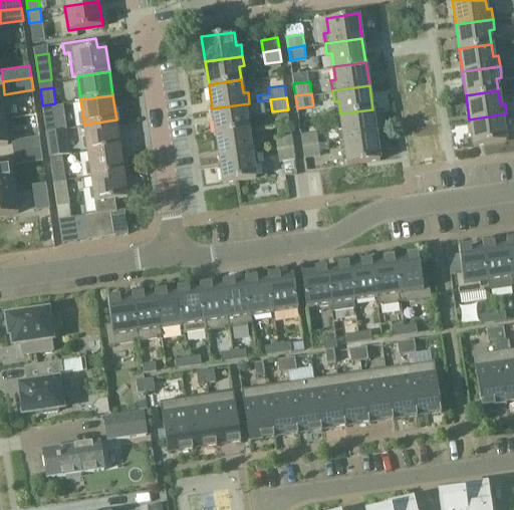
[(249,103),(212,108),(216,133),(248,128),(246,114),(251,113),(265,111),(264,100),(258,101),(249,103)]
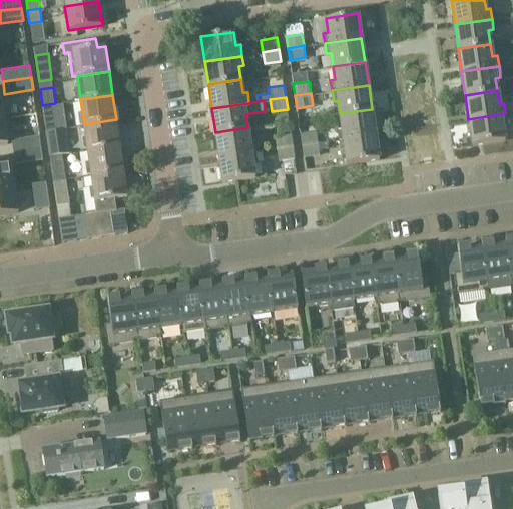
[(337,127),(339,138),(376,133),(372,109),(340,113),(342,126),(337,127)]
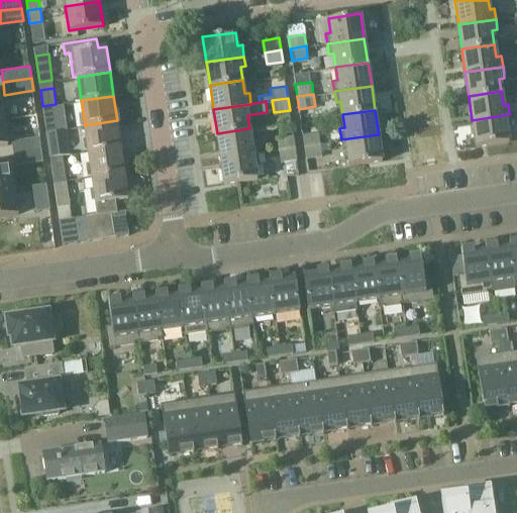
[(57,112),(43,114),(46,130),(59,129),(57,112)]
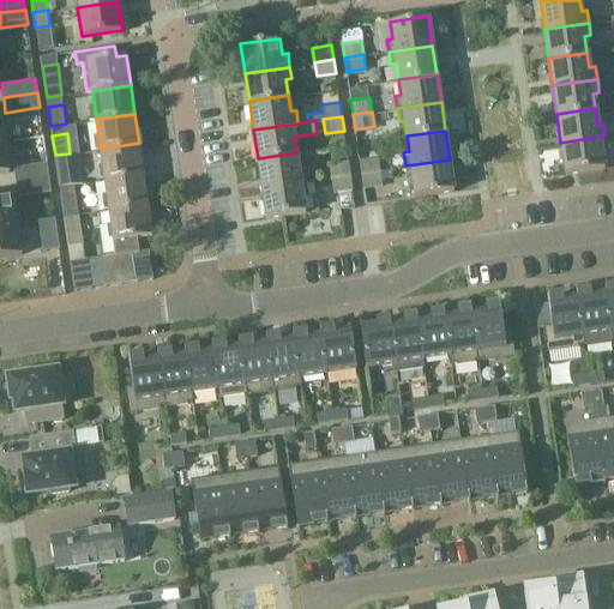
[(601,149),(607,149),(605,136),(560,143),(565,173),(605,167),(601,149)]
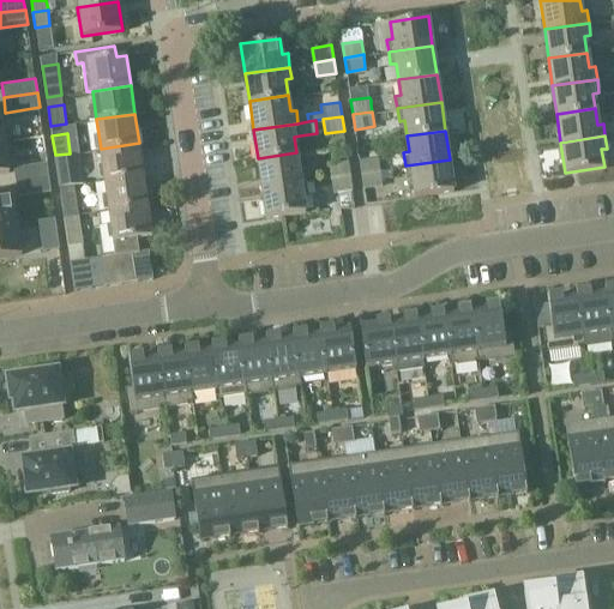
[(0,172),(10,170),(5,140),(0,140),(0,172)]
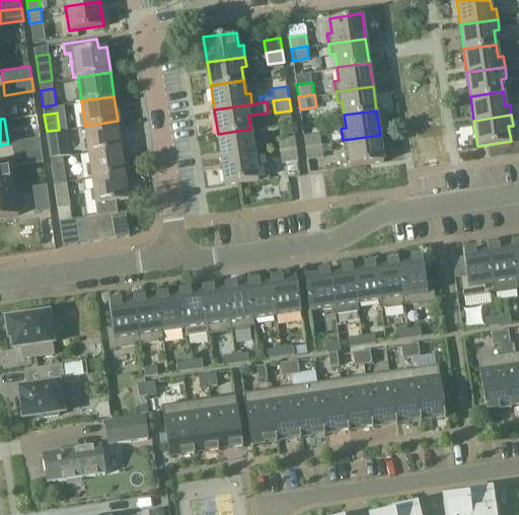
[(118,121),(85,126),(88,151),(121,146),(118,121)]
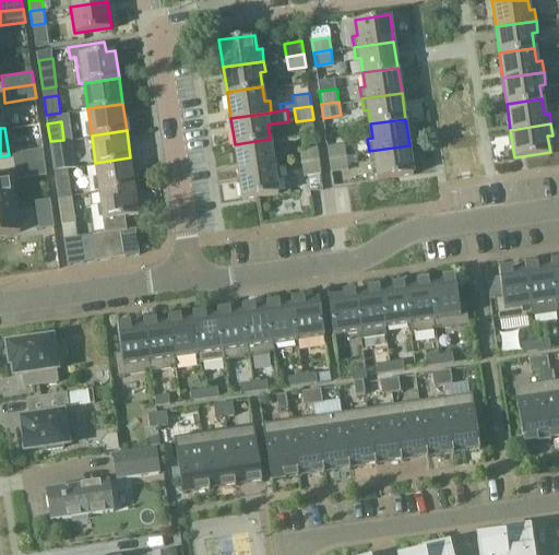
[(63,140),(50,141),(54,168),(76,165),(72,138),(63,140)]
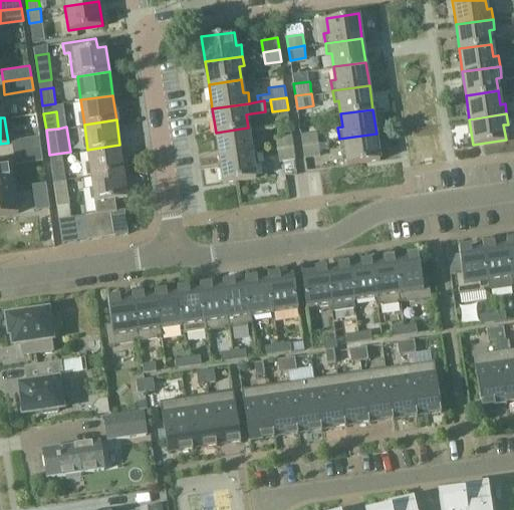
[(248,128),(216,133),(219,156),(256,151),(255,140),(250,140),(248,128)]
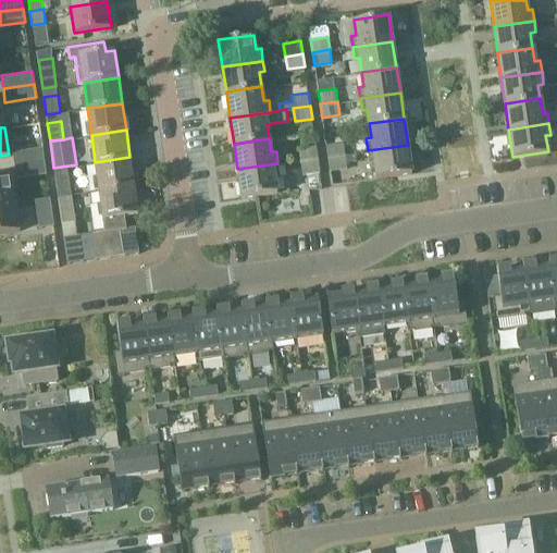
[(325,143),(327,156),(345,152),(343,139),(325,143)]
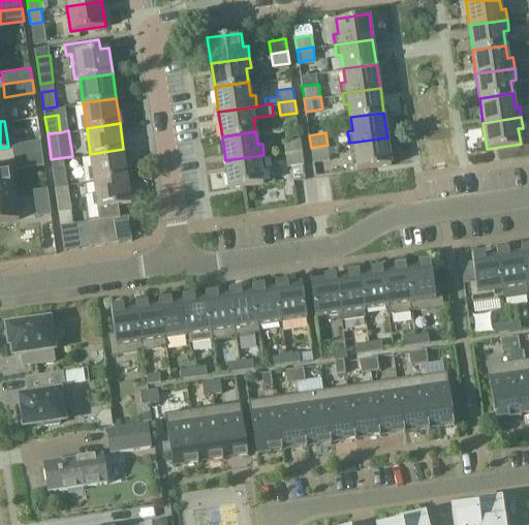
[(283,140),(285,152),(302,149),(300,136),(283,140)]
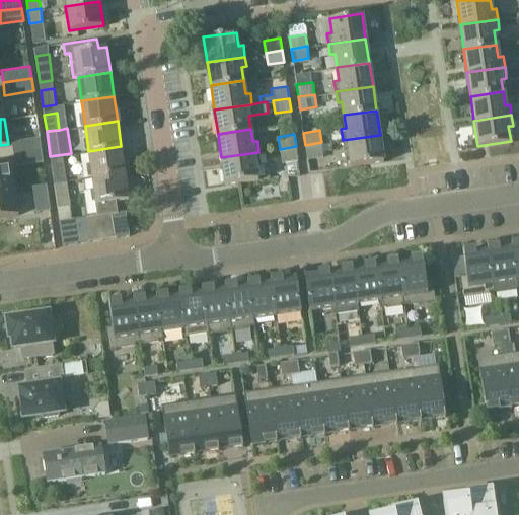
[(11,139),(13,152),(42,148),(40,135),(11,139)]
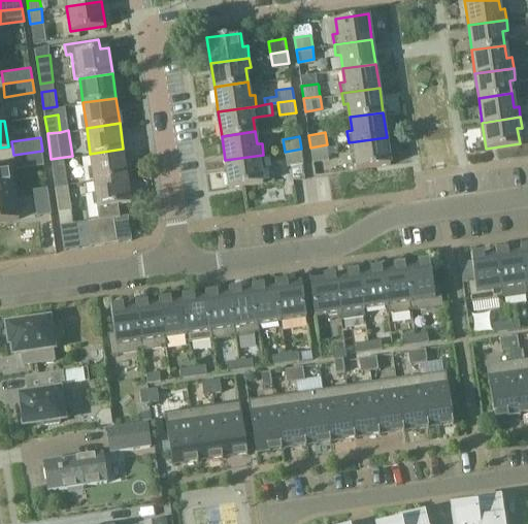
[(391,162),(387,137),(349,142),(350,153),(355,153),(357,167),(391,162)]
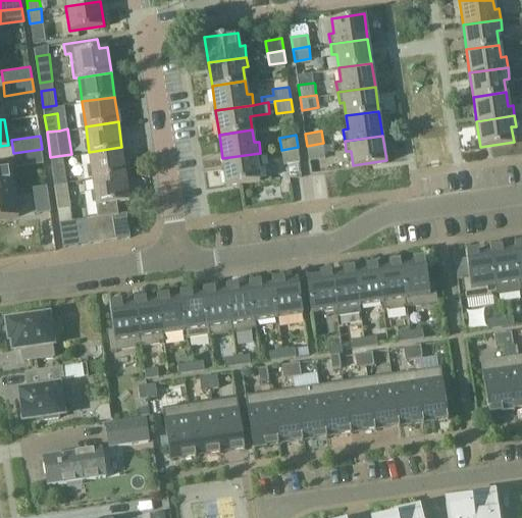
[(332,142),(323,143),(307,146),(309,158),(325,156),(324,151),(333,149),(332,142)]
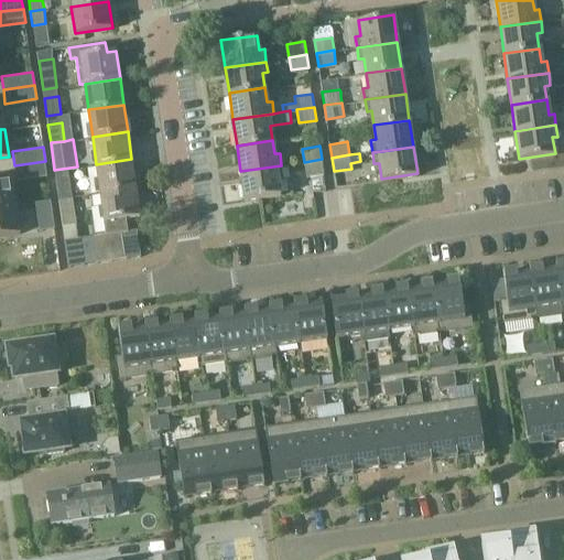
[(131,159),(96,164),(100,191),(136,185),(131,159)]
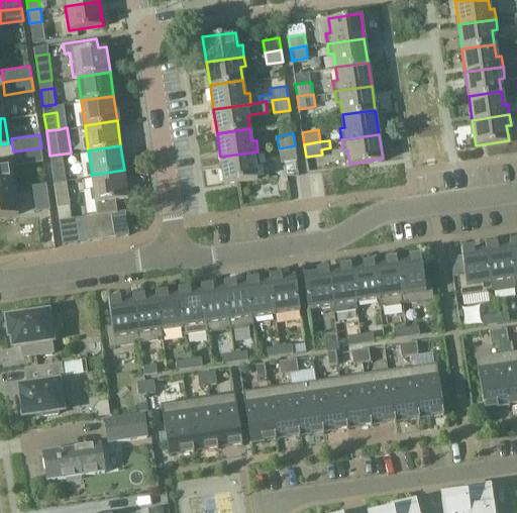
[(297,158),(295,145),(279,148),(281,160),(297,158)]
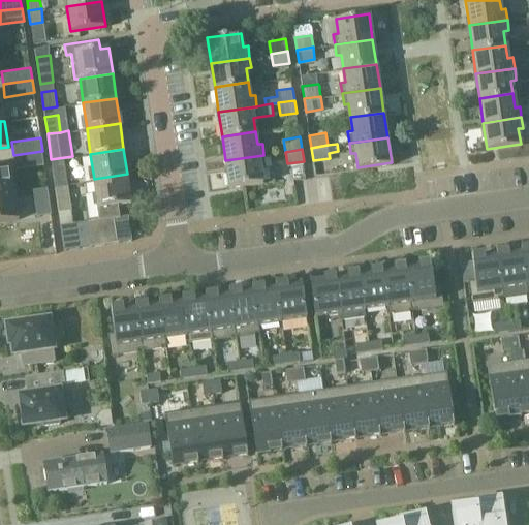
[(44,163),(42,151),(13,155),(16,167),(44,163)]
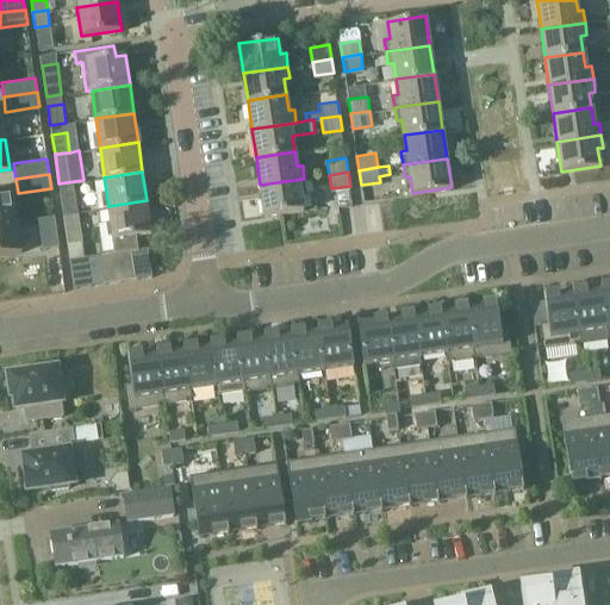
[(304,179),(260,185),(265,214),(281,212),(303,209),(300,191),(306,191),(304,179)]
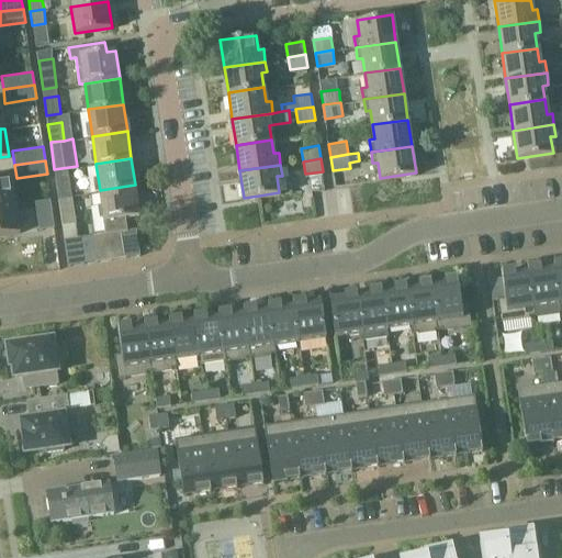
[(0,177),(0,204),(17,203),(12,176),(0,177)]
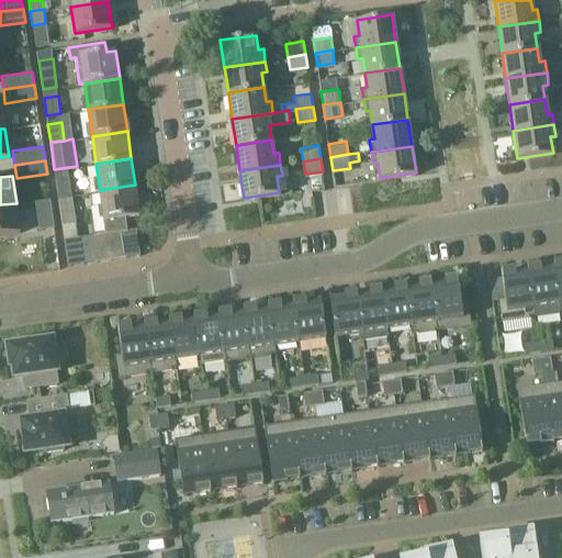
[(69,176),(55,178),(58,197),(72,194),(69,176)]
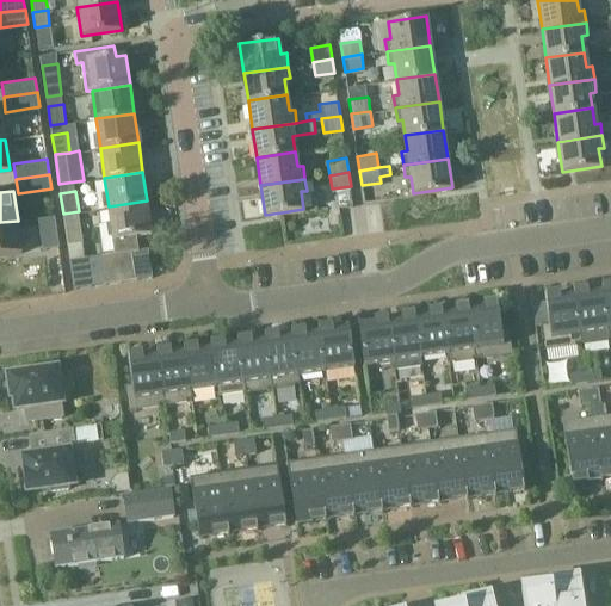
[(147,201),(109,206),(113,236),(115,252),(130,249),(130,251),(137,249),(135,234),(152,232),(147,201)]
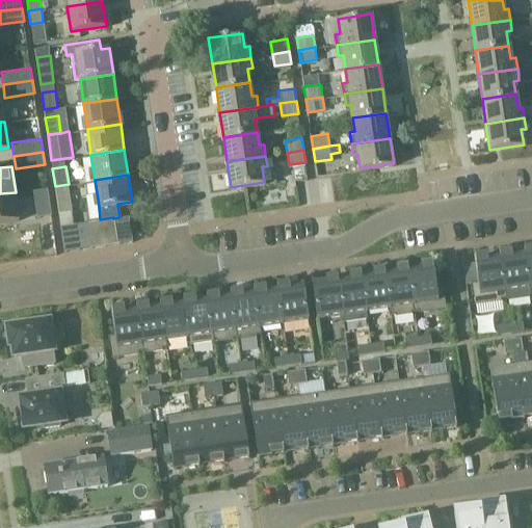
[(69,184),(55,186),(58,211),(60,225),(74,222),(72,210),(69,184)]
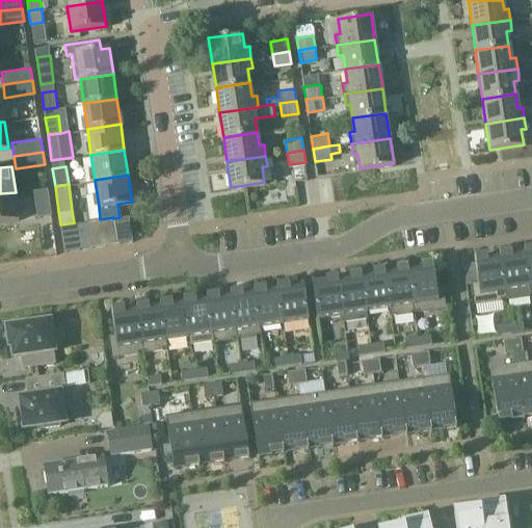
[(52,213),(48,187),(33,189),(36,215),(52,213)]
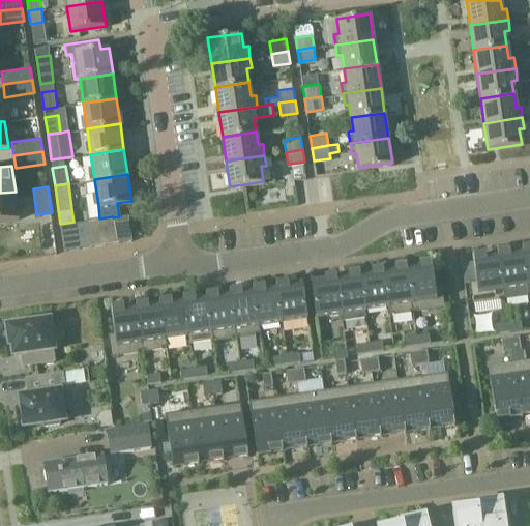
[(0,221),(19,217),(16,192),(0,193),(0,221)]
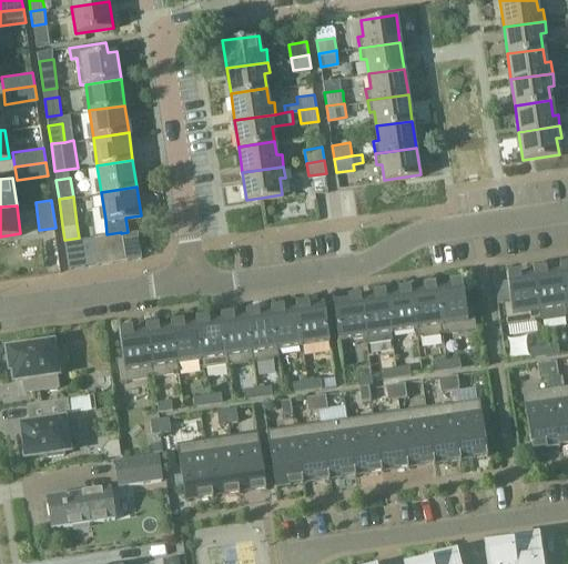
[(128,232),(121,233),(125,259),(141,257),(138,230),(128,232)]
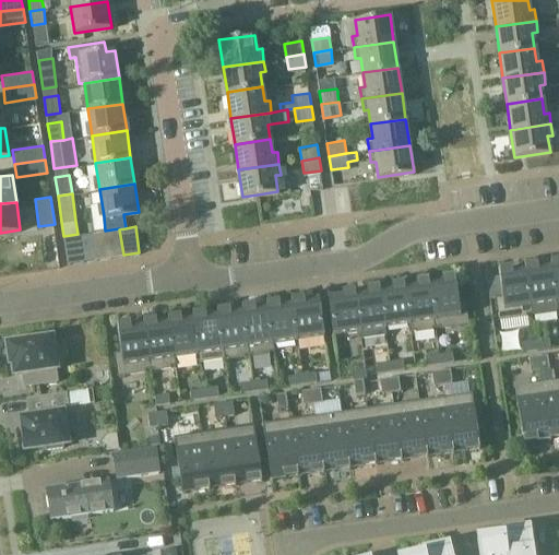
[(119,228),(105,231),(109,257),(123,255),(119,229),(119,228)]
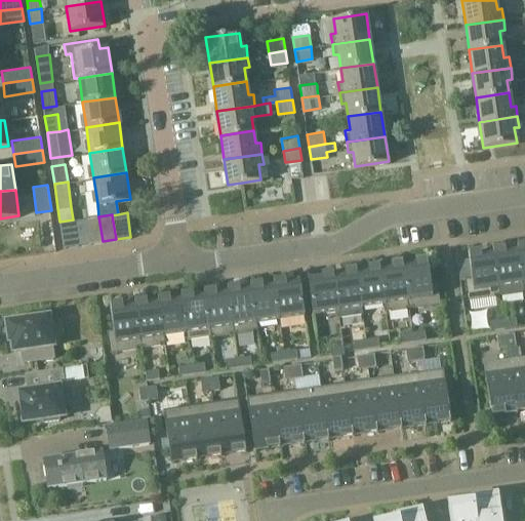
[(98,216),(86,217),(89,243),(103,241),(98,216)]
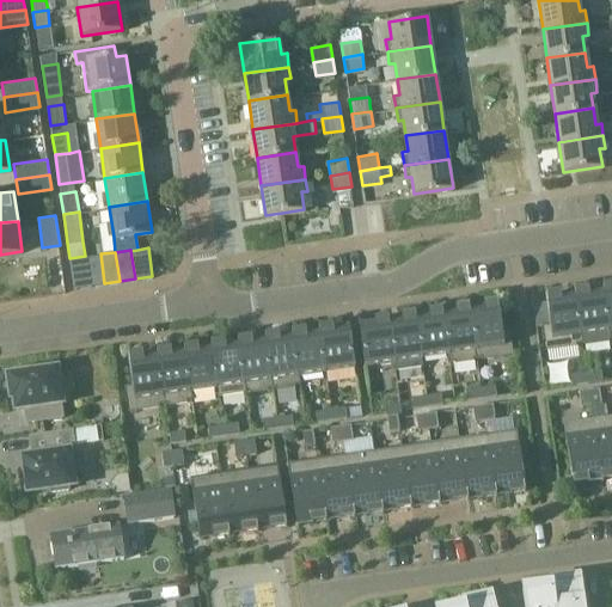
[(101,253),(85,256),(90,286),(104,283),(101,253)]
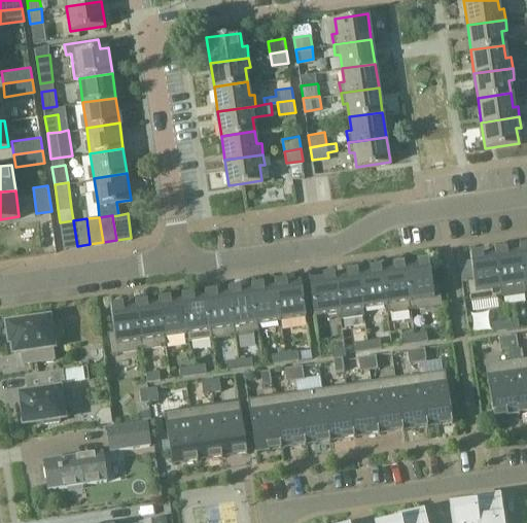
[(73,220),(60,222),(64,248),(77,246),(73,220)]
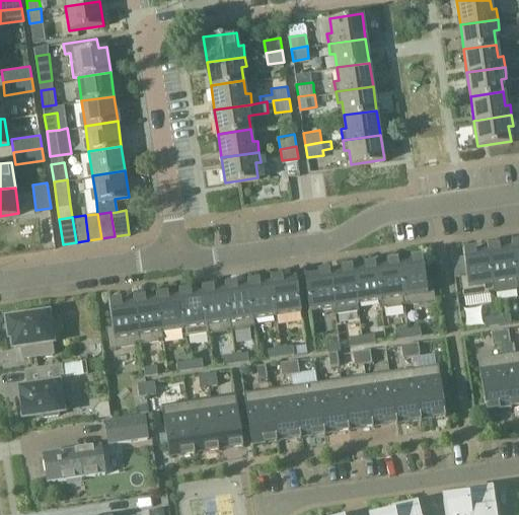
[(517,278),(512,243),(488,247),(493,282),(494,282),(517,278)]
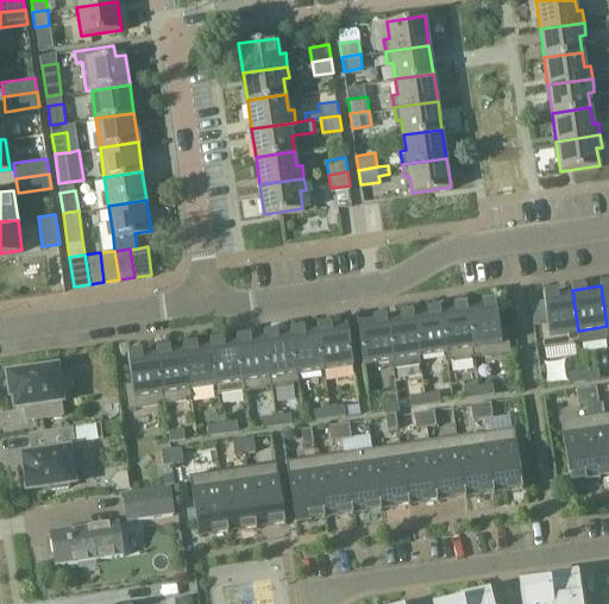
[(544,299),(532,301),(532,306),(534,321),(541,321),(544,344),(581,339),(579,331),(578,331),(572,290),(544,294),(544,299)]
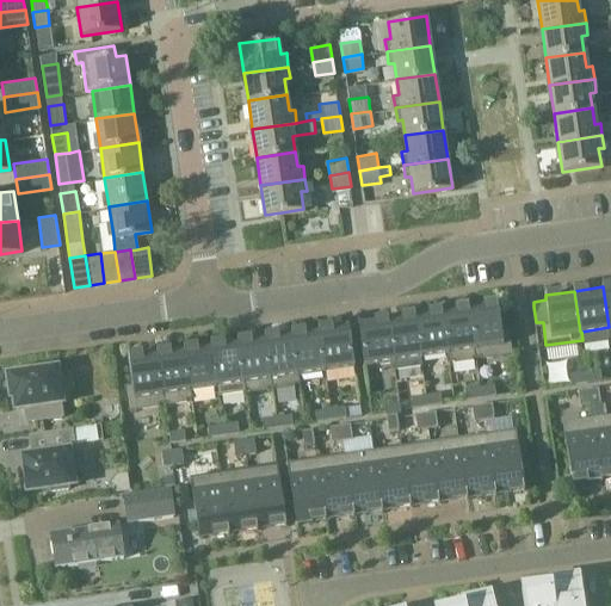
[(498,302),(469,307),(476,356),(512,350),(508,327),(501,328),(498,302)]
